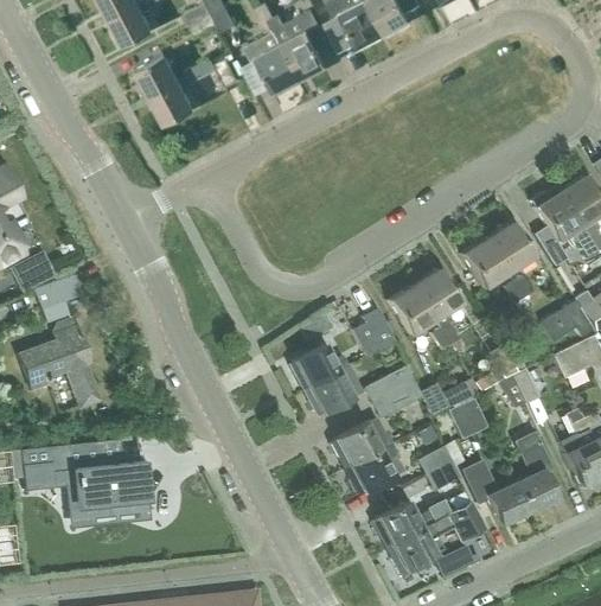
[(104,0),(113,16),(141,0),(104,0)]
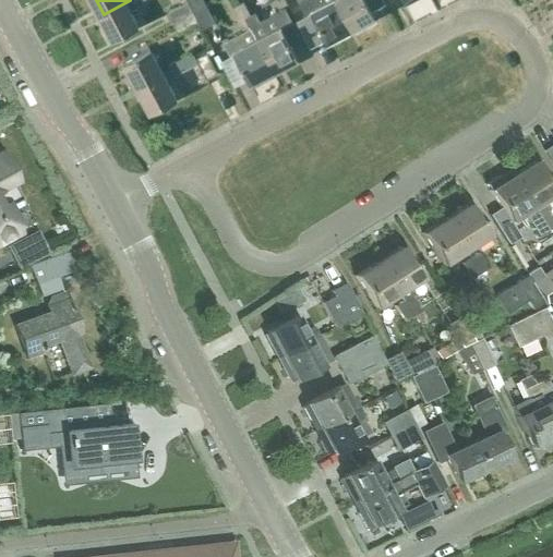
[(135,10),(144,5),(142,2),(141,0),(130,0),(104,14),(117,39),(144,25),(135,10)]
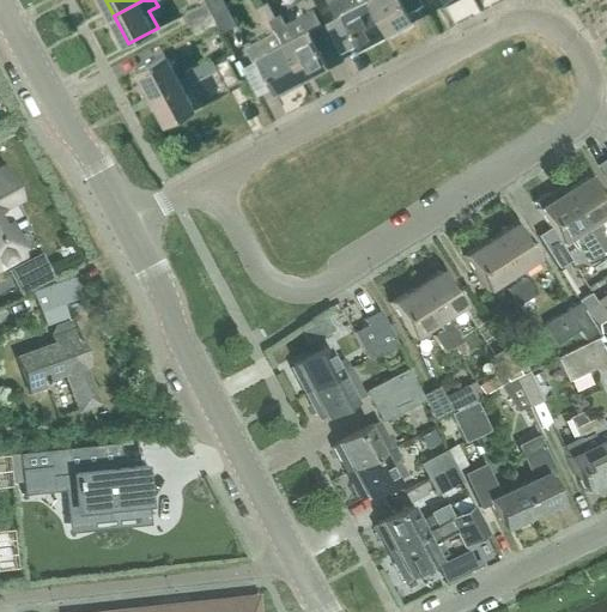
[(212,0),(212,1),(219,12),(220,16),(226,24),(230,30),(242,23),(230,0),(212,0)]
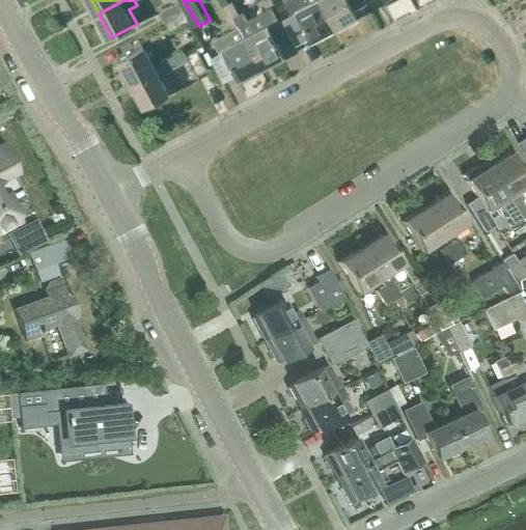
[(238,0),(232,2),(227,5),(234,18),(245,12),(244,11),(238,0)]
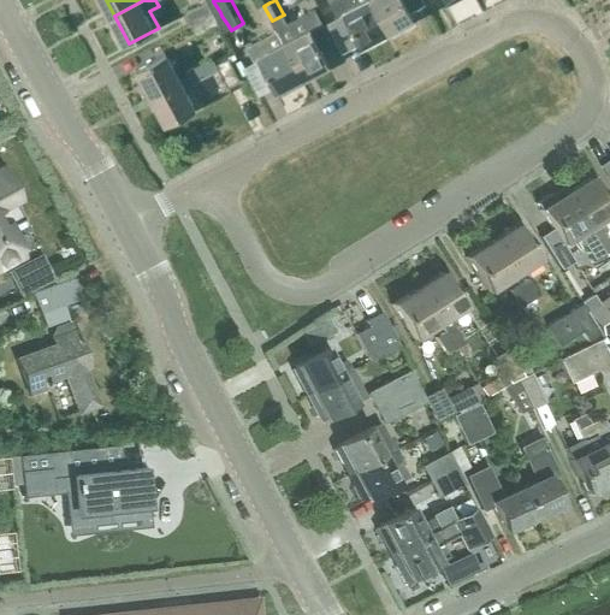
[(392,30),(377,0),(337,0),(344,13),(349,11),(367,45),(392,30)]
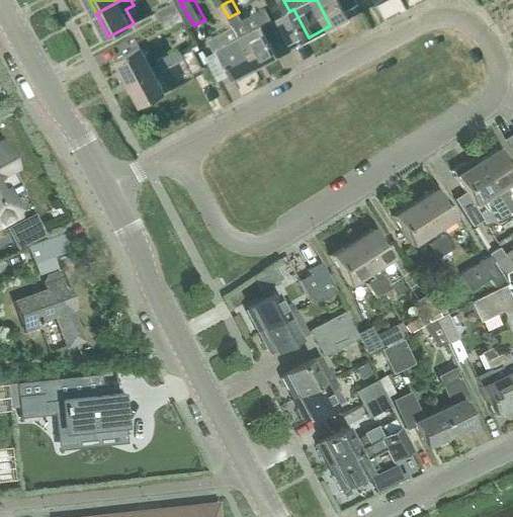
[(317,0),(330,25),(352,14),(345,0),(317,0)]
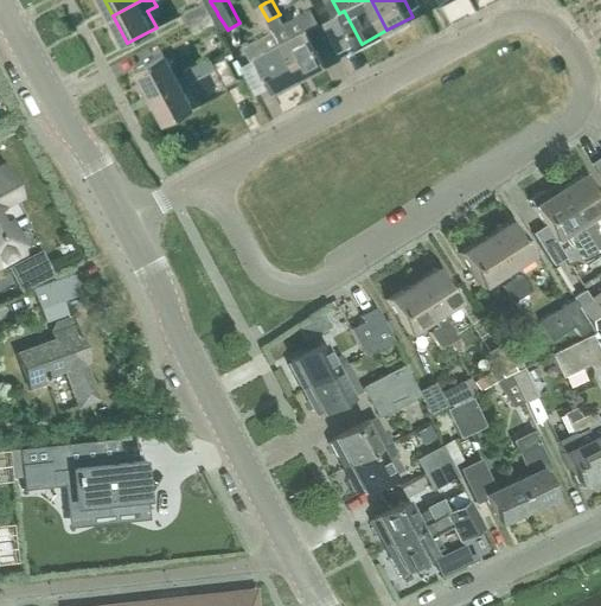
[(186,13),(193,25),(217,12),(210,1),(186,13)]
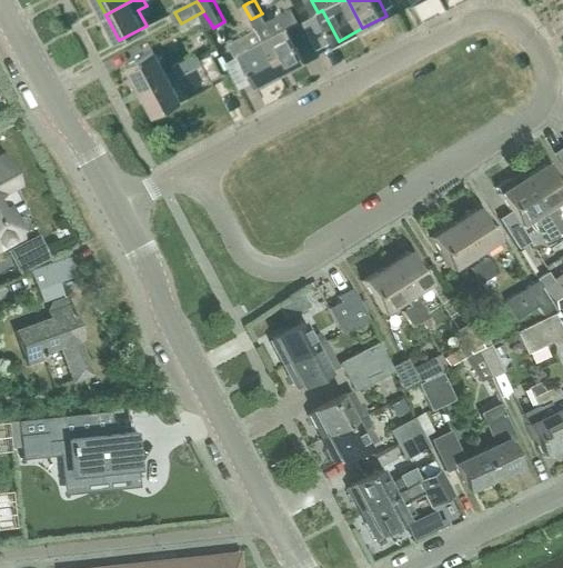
[(255,29),(258,32),(263,29),(284,69),(309,57),(292,25),(304,19),(297,6),(271,19),(267,9),(261,12),(262,13),(251,19),(255,29)]
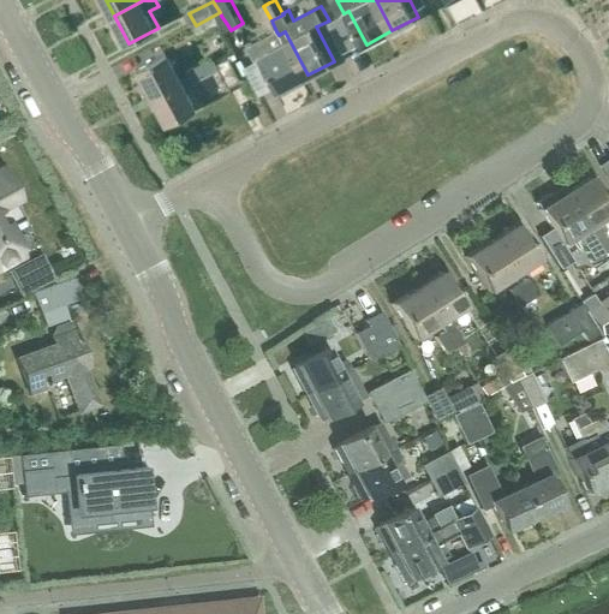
[(227,24),(221,16),(220,12),(196,25),(203,37),(227,24)]
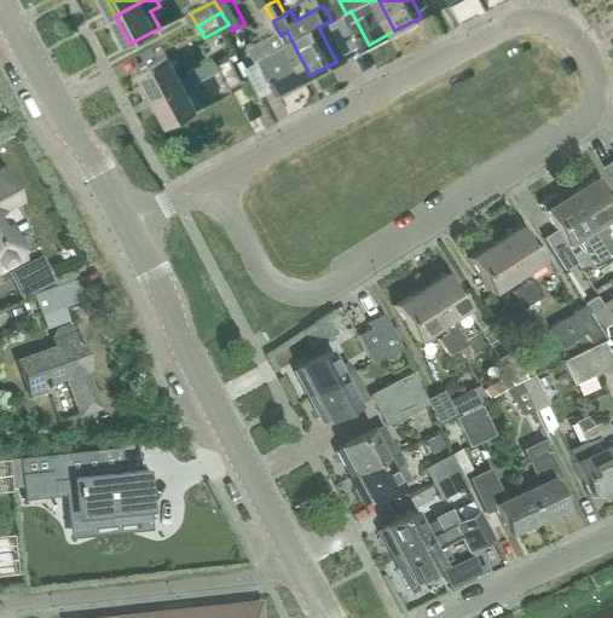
[(261,58),(265,57),(282,90),(310,75),(287,32),(281,35),(278,32),(254,45),(261,58)]
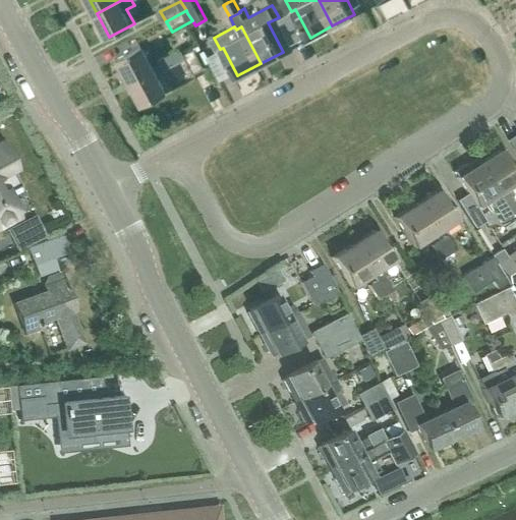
[(120,58),(132,81),(158,67),(146,45),(120,58)]
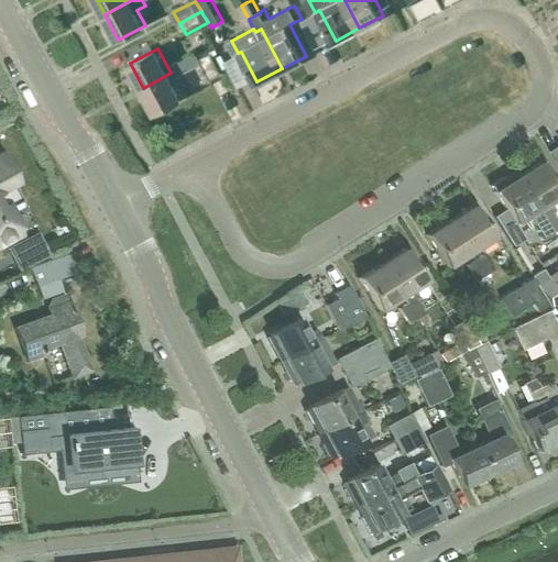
[(206,63),(203,58),(199,52),(187,58),(193,69),(205,64),(206,63)]
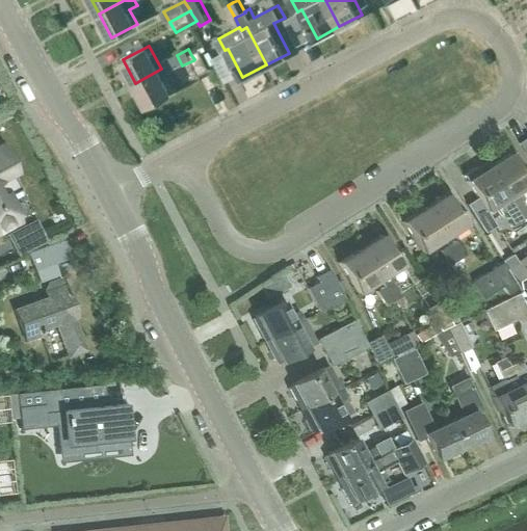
[(212,69),(202,49),(191,55),(194,59),(193,60),(201,75),(212,69)]
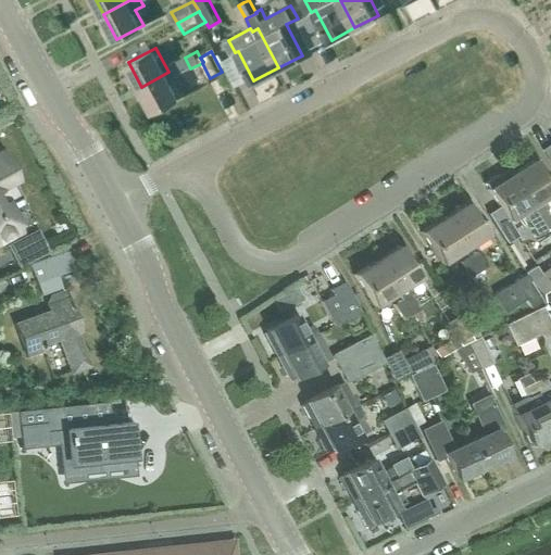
[(190,68),(185,58),(173,64),(178,74),(190,68)]
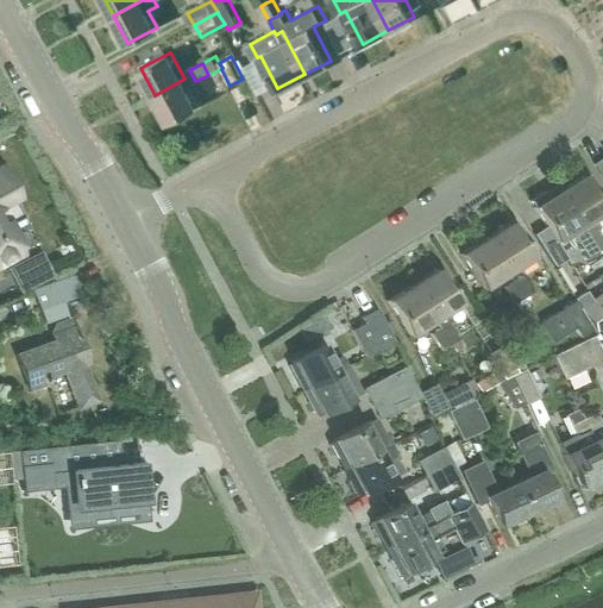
[(169,121),(199,106),(184,79),(155,95),(169,121)]
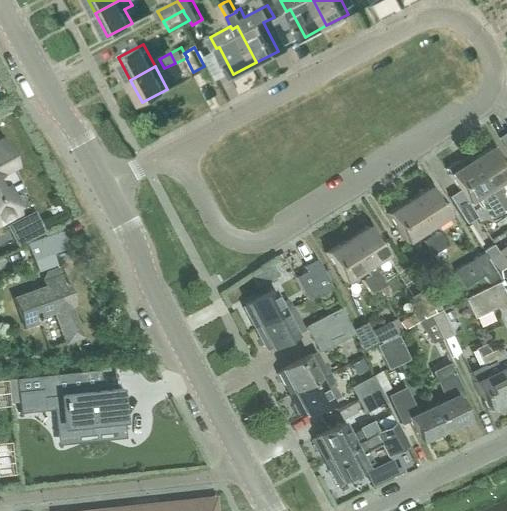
[(0,221),(21,211),(9,188),(21,182),(13,165),(16,163),(4,141),(0,143),(0,221)]
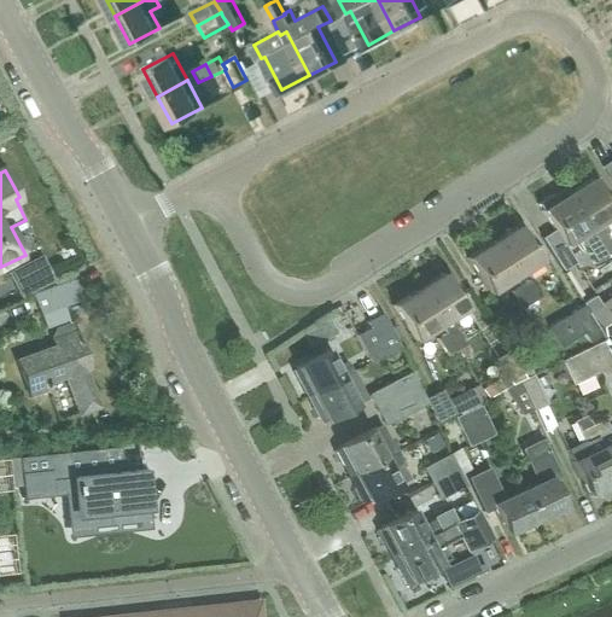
[(610,232),(605,222),(611,217),(611,204),(595,178),(570,193),(593,230),(596,237),(608,255),(611,254),(611,239),(607,234),(610,232)]
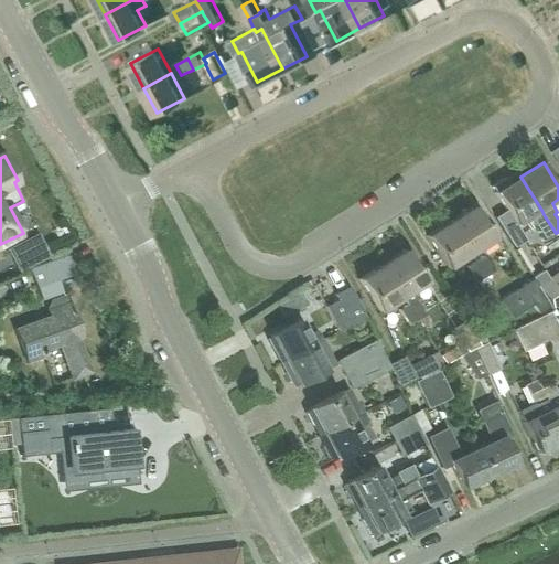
[(508,177),(494,185),(518,224),(529,216),(536,226),(539,224),(548,237),(556,233),(545,216),(541,210),(520,177),(512,182),(508,177)]
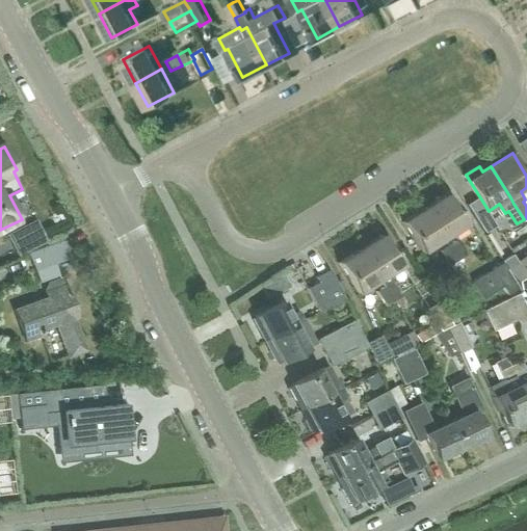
[(448,193),(426,207),(446,238),(468,224),(448,193)]
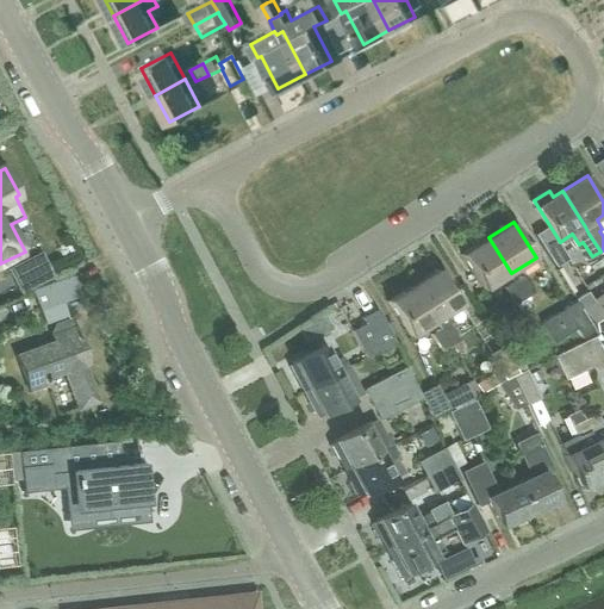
[(489,237),(465,254),(486,289),(511,273),(489,237)]
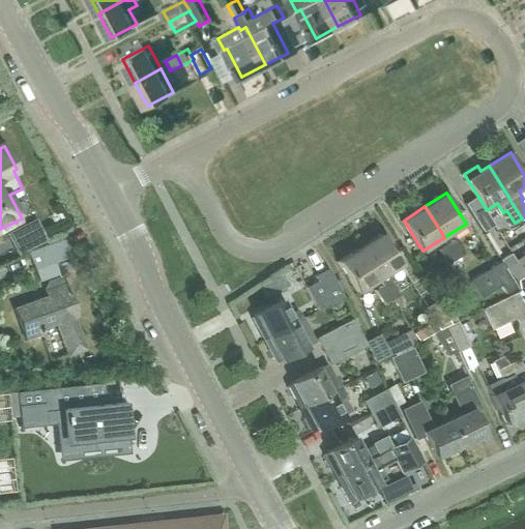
[(401,265),(382,234),(360,247),(380,278),(380,277),(384,285),(394,299),(402,294),(394,281),(395,280),(390,271),(401,265)]
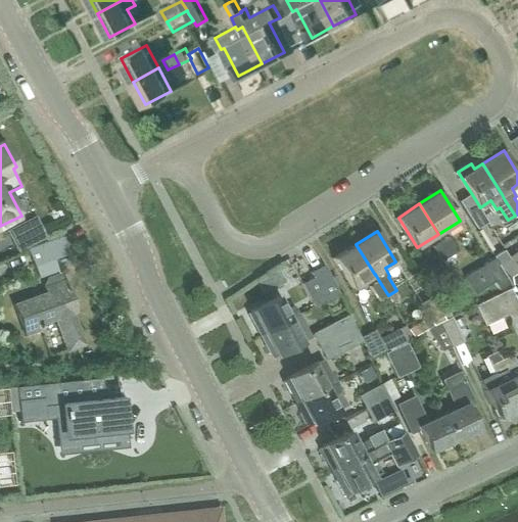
[(64,237),(31,249),(41,275),(59,269),(56,258),(71,253),(64,237)]
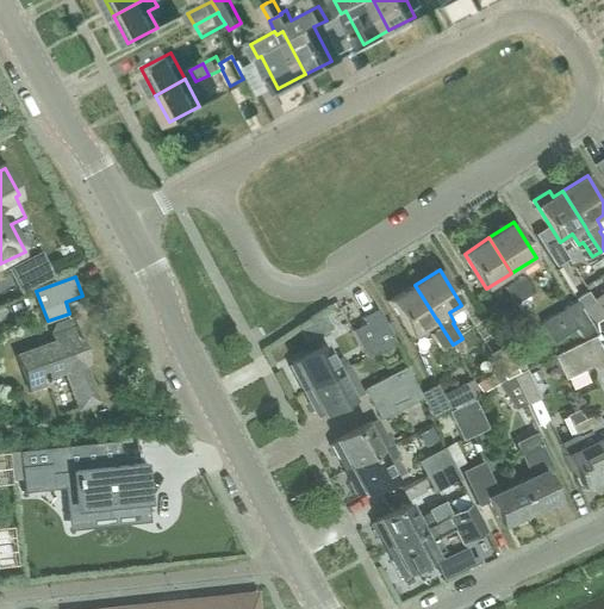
[(516,281),(528,298),(529,297),(536,293),(525,277),(516,281)]
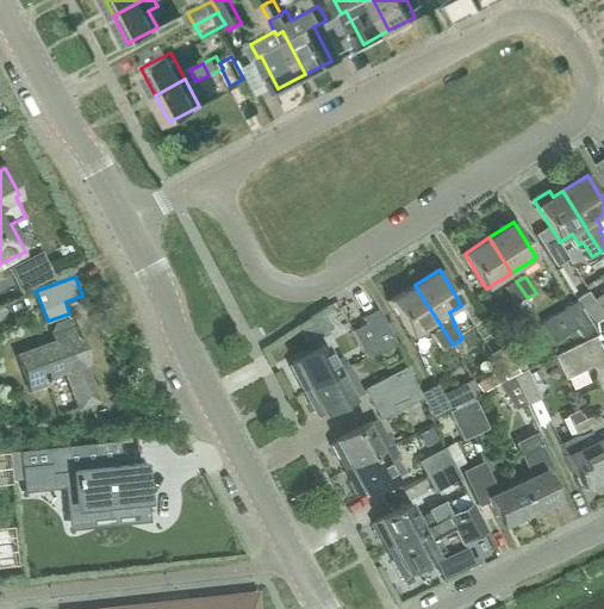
[(535,305),(529,297),(528,298),(516,281),(508,287),(523,312),(535,305)]
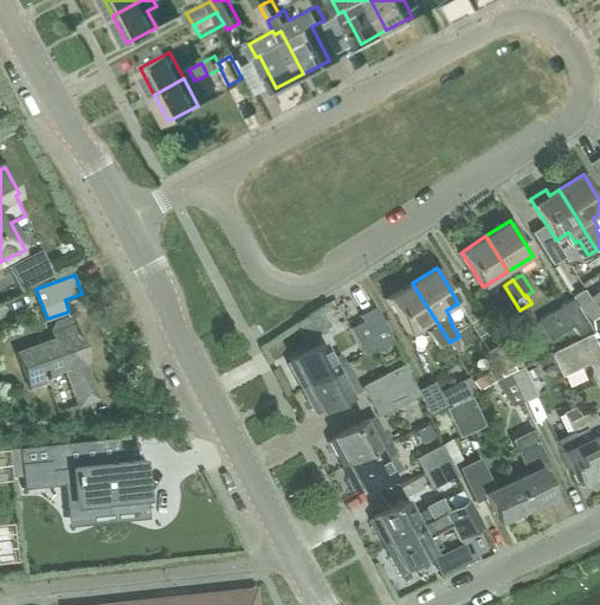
[(410,334),(434,319),(412,283),(387,298),(410,334)]
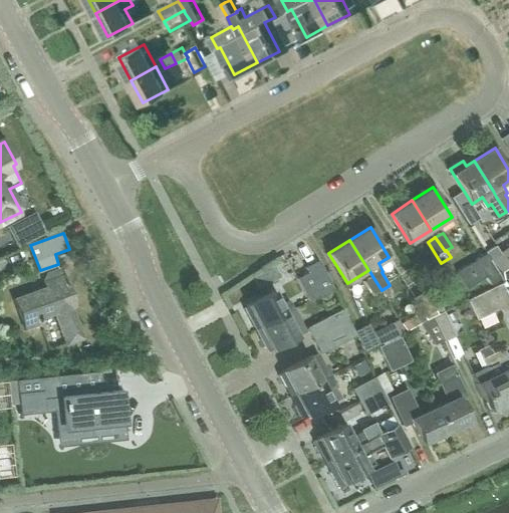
[(497,245),(487,252),(488,253),(491,257),(504,277),(505,278),(508,276),(508,249),(502,253),(497,245)]
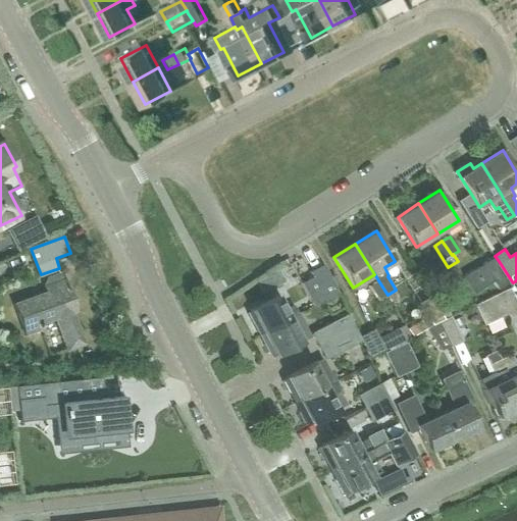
[(485,263),(465,276),(475,294),(496,281),(501,289),(512,281),(499,261),(496,257),(485,263)]
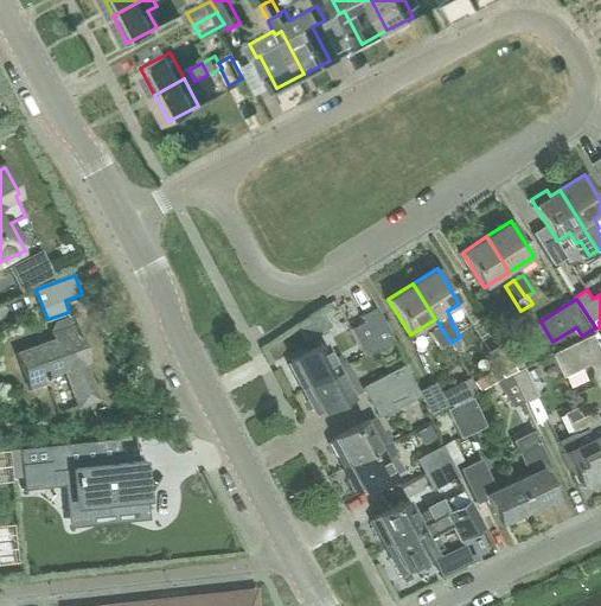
[(381,348),(396,339),(379,307),(364,316),(368,321),(353,329),(366,355),(382,348),(381,348)]
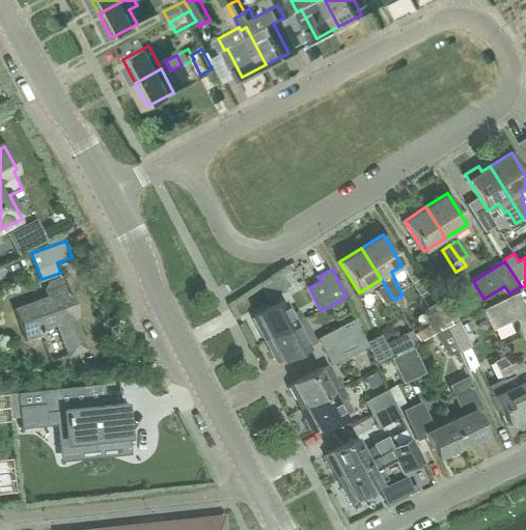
[(66,278),(53,283),(54,288),(68,283),(66,278)]
